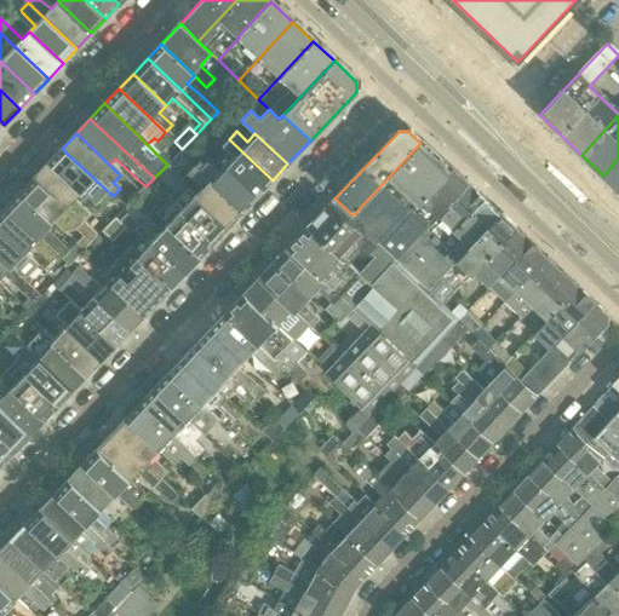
[(182,149),(175,142),(172,139),(159,156),(167,165),(182,149)]
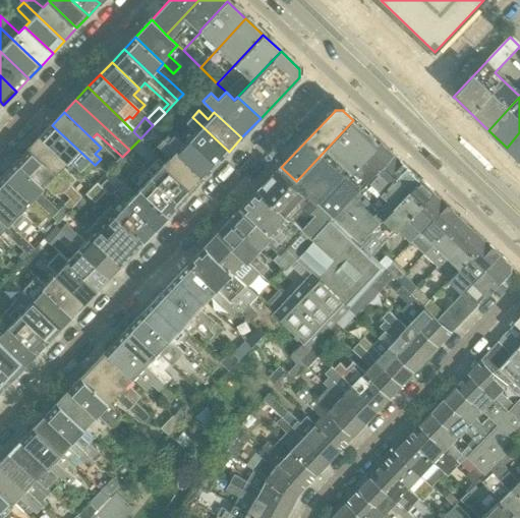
[(188,138),(216,165),(229,152),(192,117),(185,123),(194,132),(188,138)]
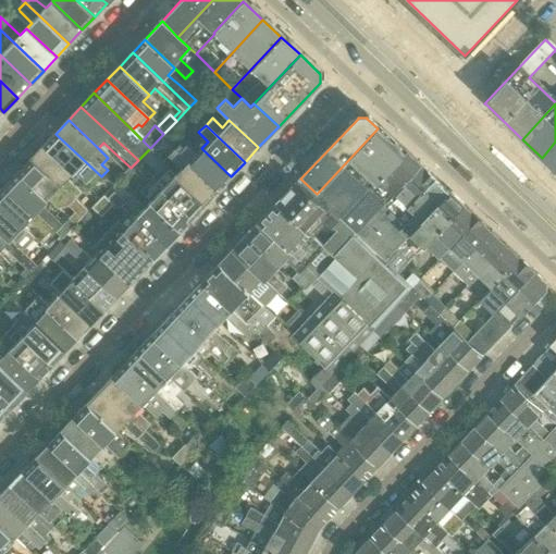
[(378,183),(405,155),(378,128),(317,194),(300,179),(296,183),(340,224),(378,183)]
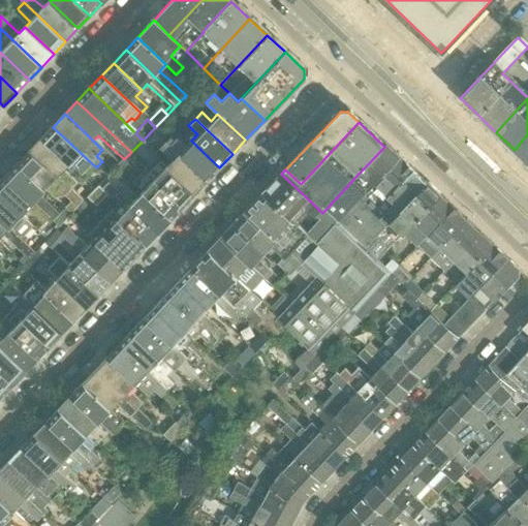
[(41,140),(68,166),(74,159),(84,169),(89,175),(84,181),(93,190),(106,178),(96,167),(53,127),(41,140)]
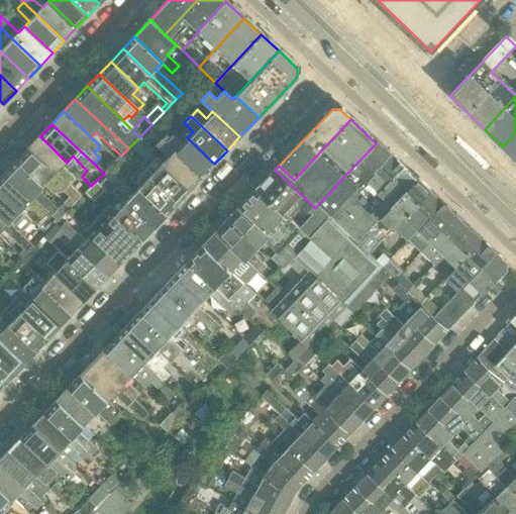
[(515,131),(503,146),(515,159),(515,131)]
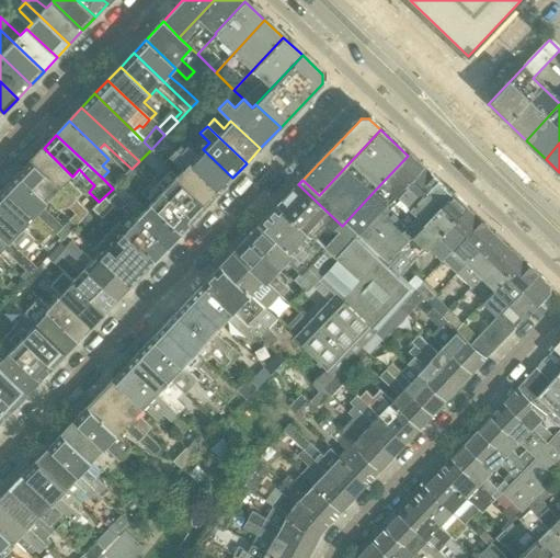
[(176,151),(219,192),(232,178),(203,149),(196,157),(186,148),(183,150),(180,147),(176,151)]
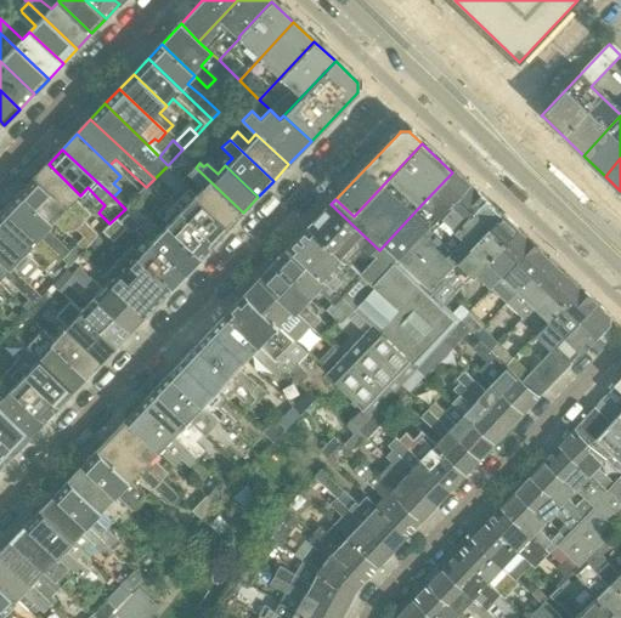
[(34,179),(82,226),(90,217),(74,203),(80,196),(49,164),(34,179)]
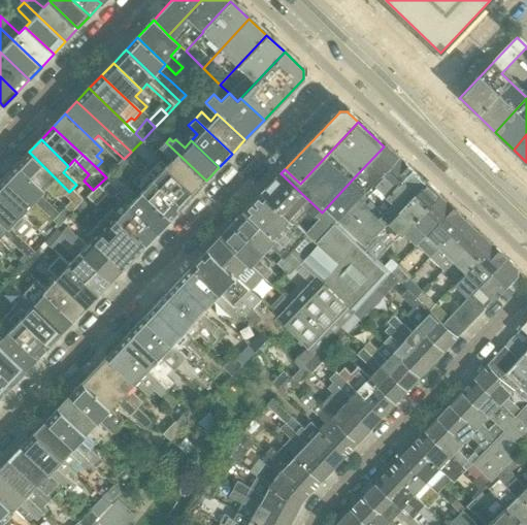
[(157,159),(193,194),(206,181),(166,142),(164,143),(167,148),(157,159)]
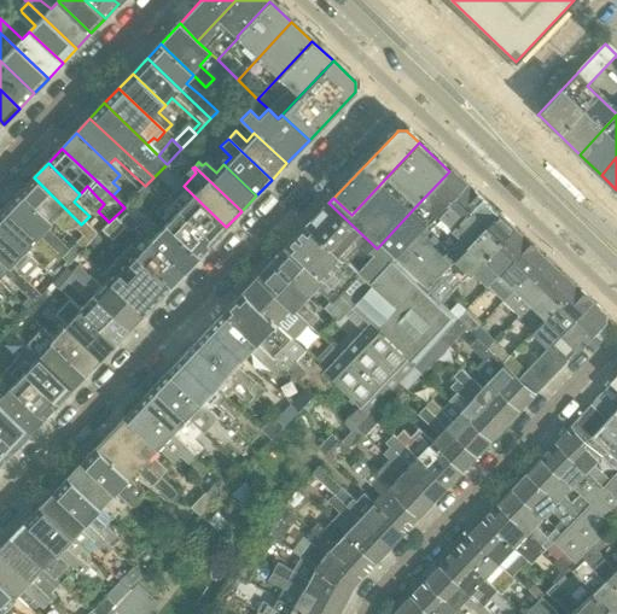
[(400,256),(419,235),(465,186),(453,174),(449,171),(419,203),(377,249),(389,259),(394,263),(400,256)]
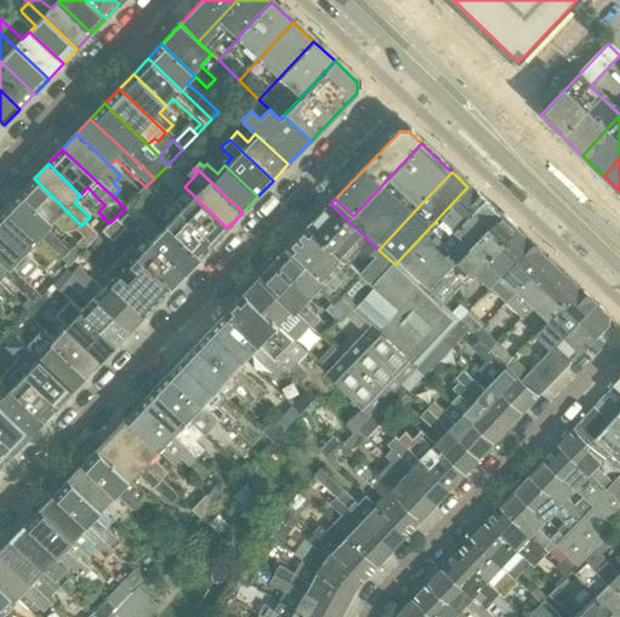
[(20,193),(52,224),(63,235),(70,228),(74,233),(81,226),(34,178),(20,193)]
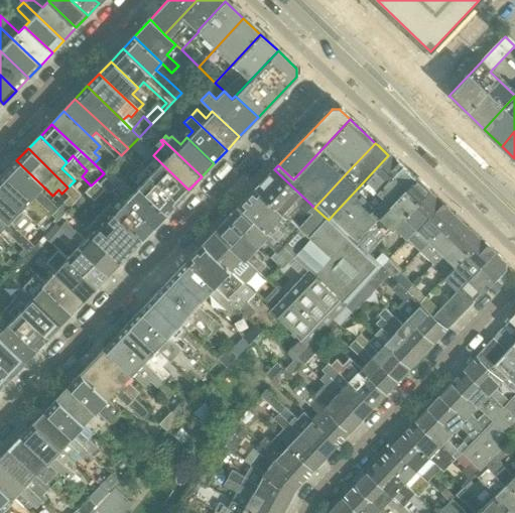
[(140,166),(141,167),(177,202),(188,189),(153,155),(151,153),(140,166)]
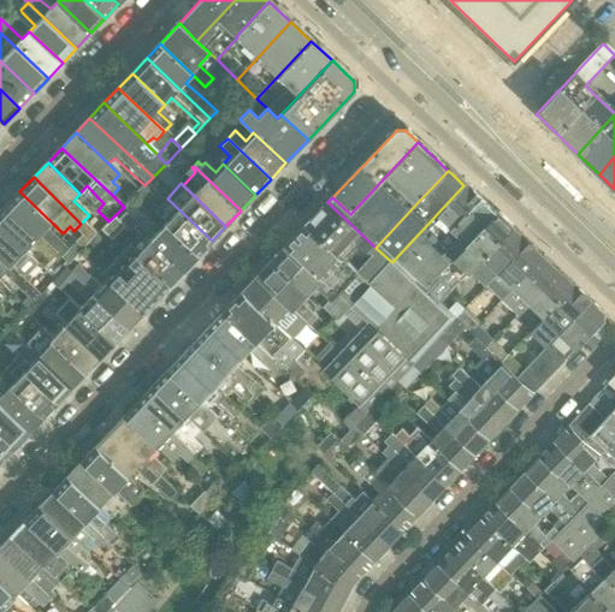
[(401,271),(409,278),(480,201),(463,185),(418,235),(398,255),(392,262),(401,271)]
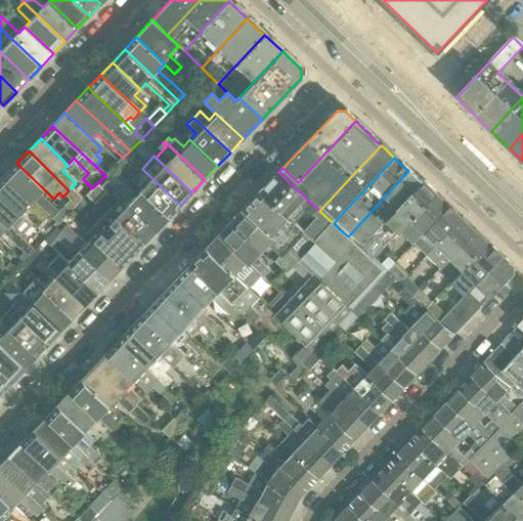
[(120,160),(114,166),(122,173),(128,167),(120,160)]
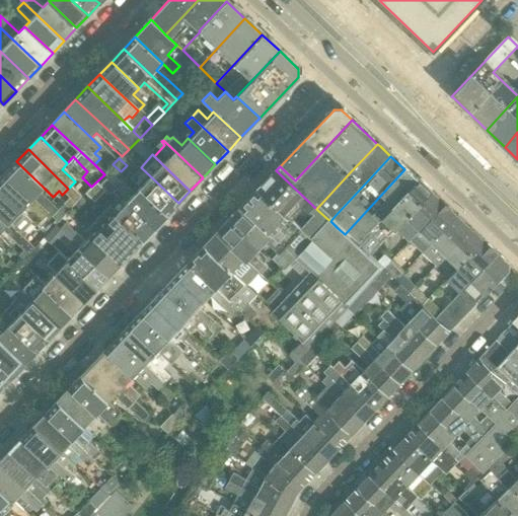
[(4,174),(48,216),(54,209),(38,194),(44,188),(16,161),(4,174)]
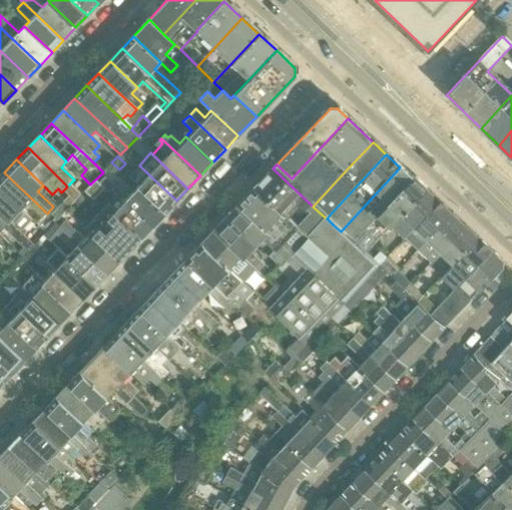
[(129,178),(165,212),(176,200),(140,166),(129,178)]
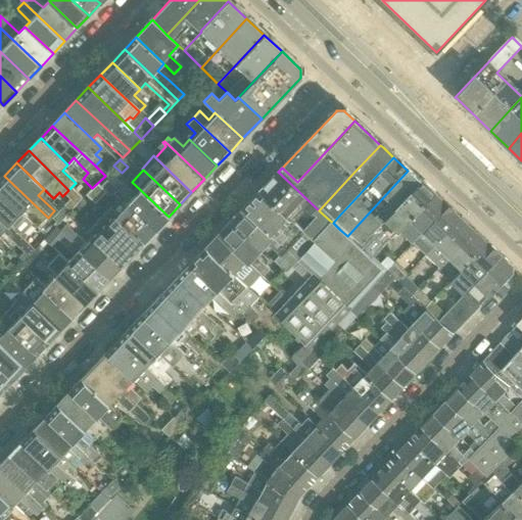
[(375,230),(383,221),(419,182),(408,171),(347,236),(360,247),(375,230)]
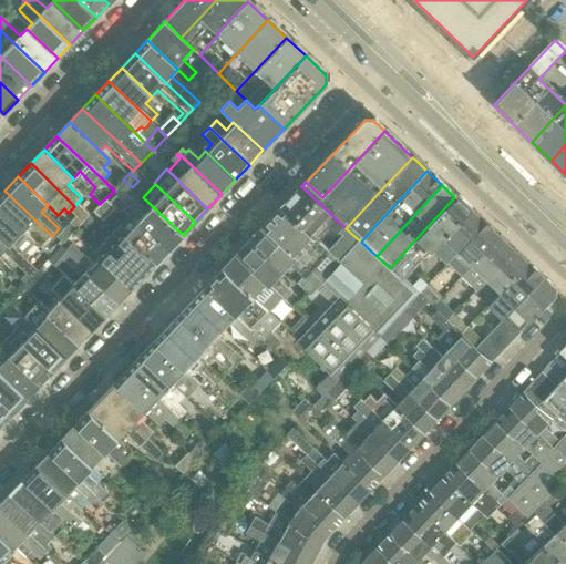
[(336,233),(350,246),(357,238),(346,228),(301,186),(280,208),(312,238),(327,224),(336,233)]
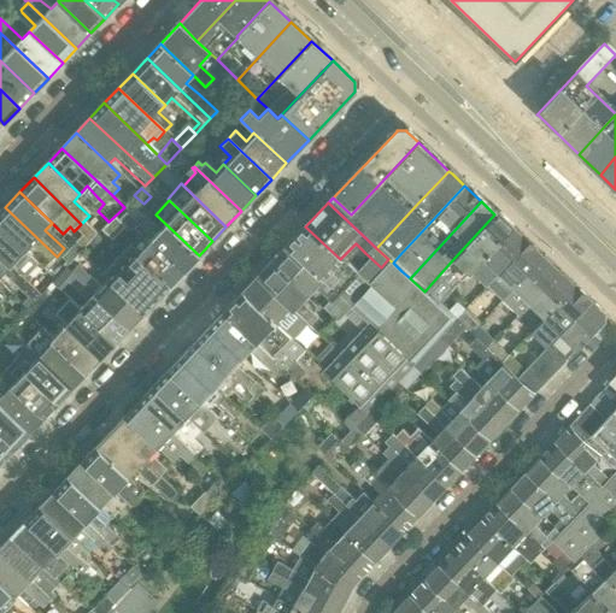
[(0,230),(23,253),(30,246),(50,265),(57,257),(5,207),(0,212),(0,230)]
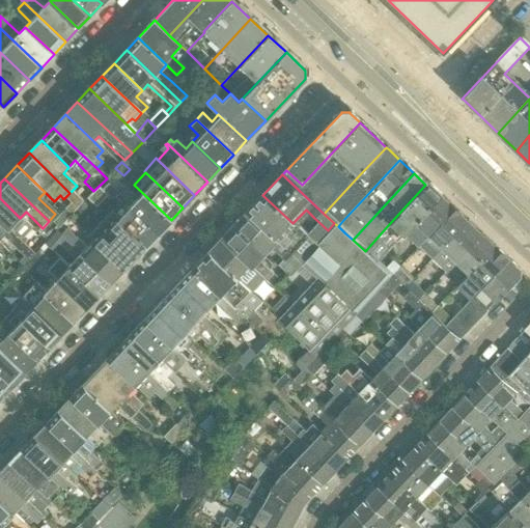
[(124,200),(159,233),(171,220),(134,185),(130,182),(123,188),(122,192),(119,195),(124,200)]
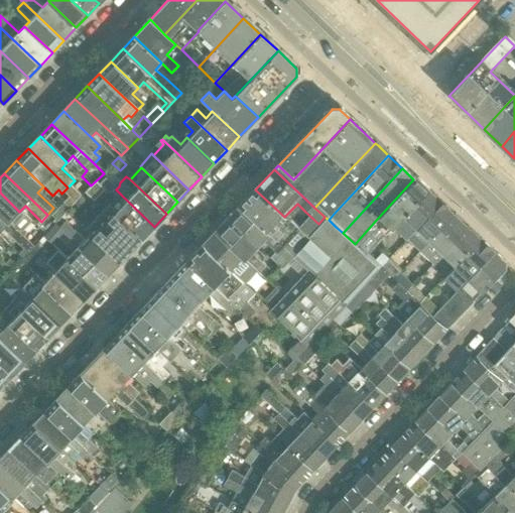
[(355,244),(367,255),(391,230),(427,191),(413,179),(378,218),(370,227),(355,244)]
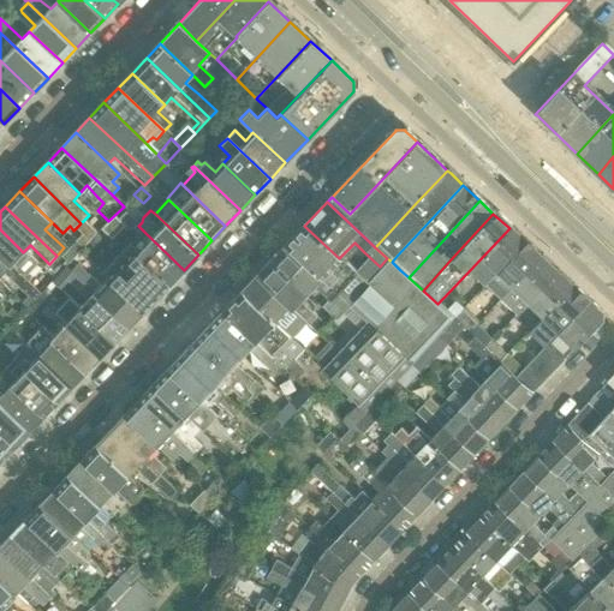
[(124,228),(113,219),(100,233),(111,243),(124,228)]
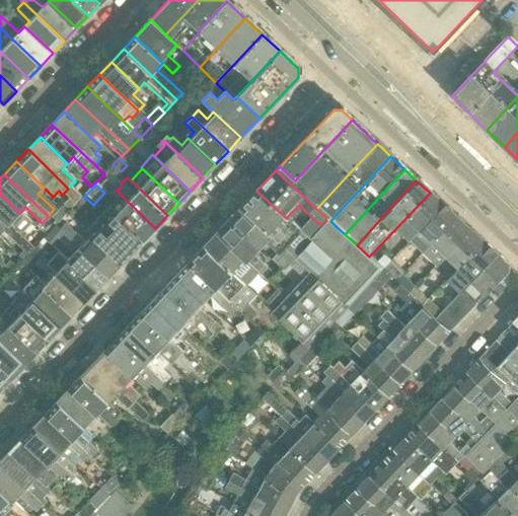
[(69,201),(63,206),(69,212),(76,204),(80,200),(73,193),(68,189),(62,195),(69,201)]
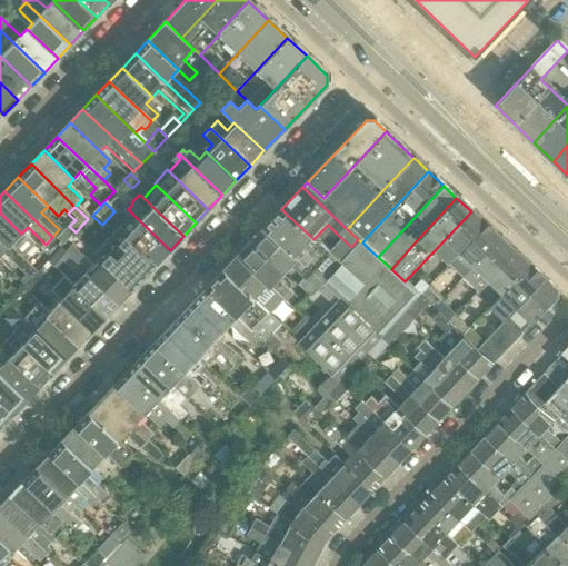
[(337,300),(297,343),(331,375),(340,381),(350,370),(355,367),(362,358),(365,356),(378,340),(391,326),(405,311),(419,296),(414,290),(405,281),(391,269),(378,257),(370,250),(362,242),(358,239),(351,247),(348,250),(337,261),(325,250),(314,239),(309,236),(281,209),(263,228),(287,250),(318,280),(324,286),(337,300)]
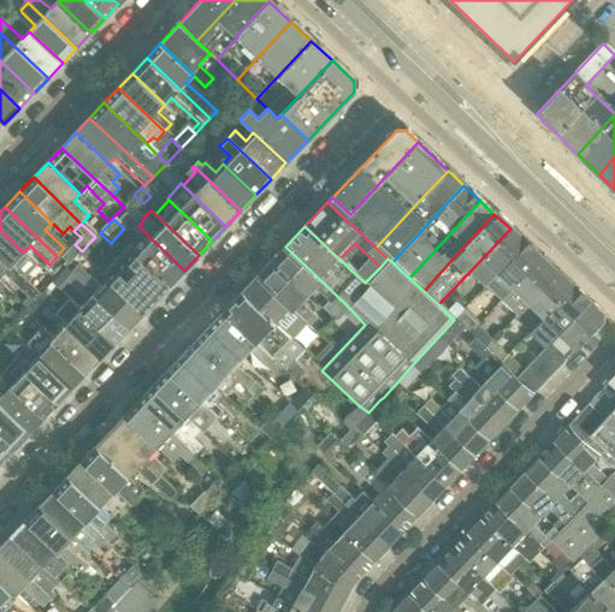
[(467,274),(483,289),(526,244),(510,229),(467,274)]
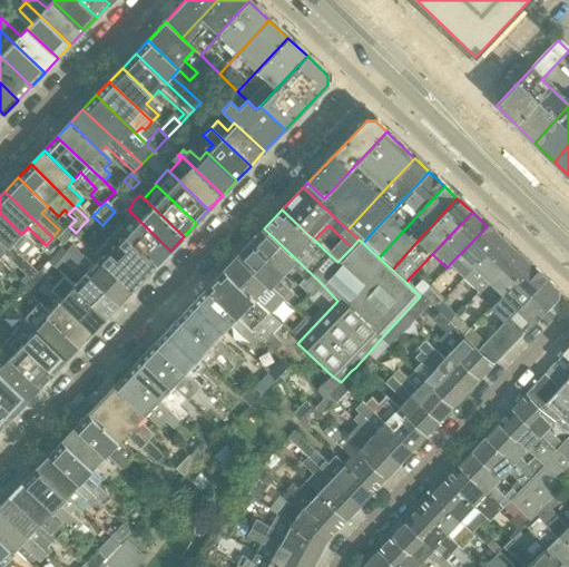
[(0,241),(29,269),(37,261),(16,241),(21,235),(21,234),(0,213),(0,241)]
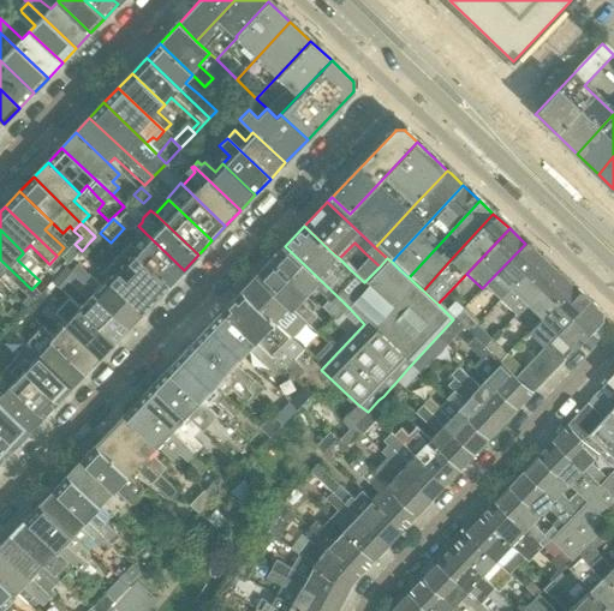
[(130,246),(137,253),(170,285),(184,270),(144,232),(130,246)]
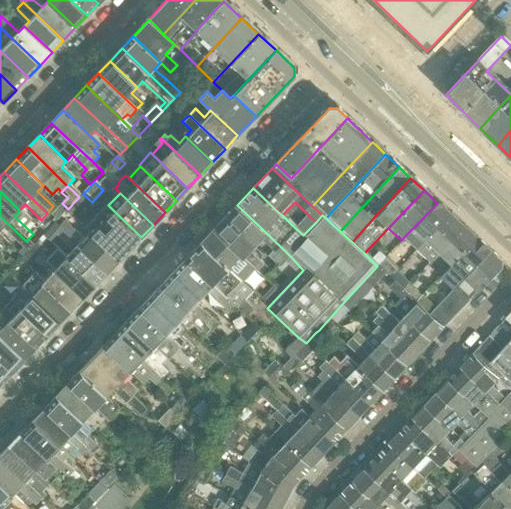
[(56,222),(66,211),(68,209),(62,203),(56,209),(53,206),(47,213),(56,222)]
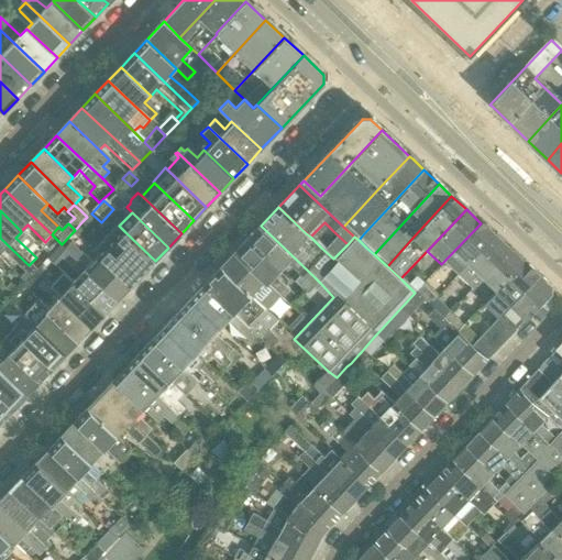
[(449,270),(455,276),(495,237),(481,223),(441,264),(448,271),(449,270)]
